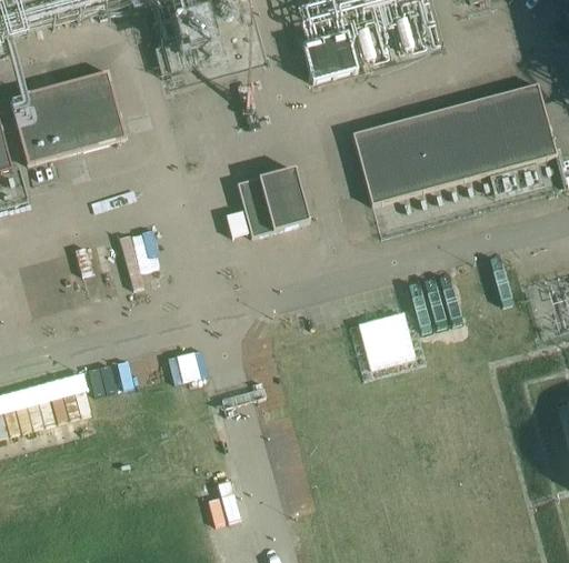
[(415,30),(407,0),(399,0),(396,1),(405,32),(415,30)]
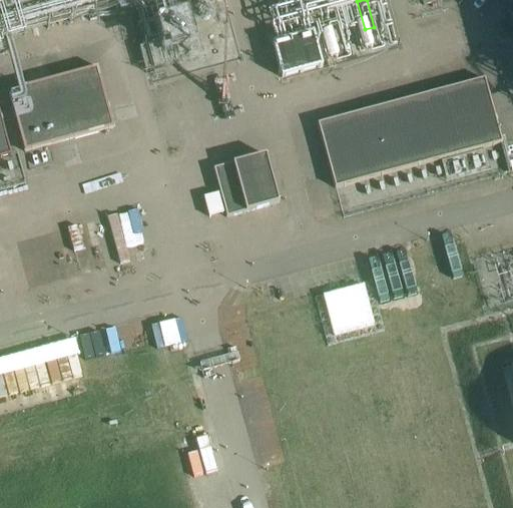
[(323,10),(329,38),(339,36),(332,8),(323,10)]
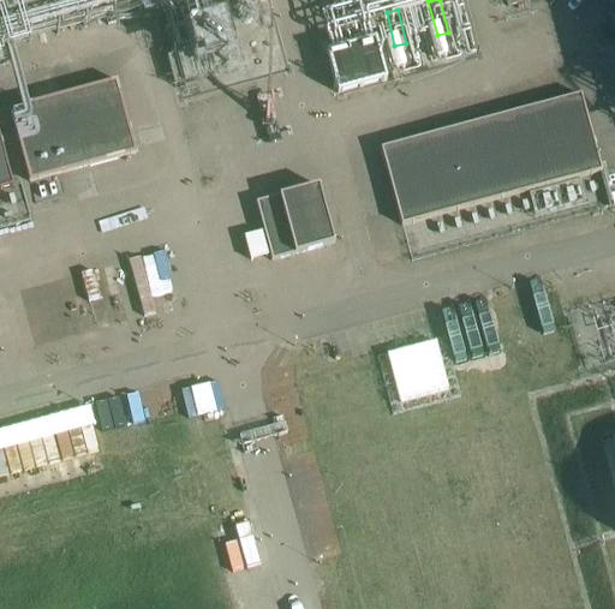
[(326,48),(338,88),(387,75),(375,35),(326,48)]
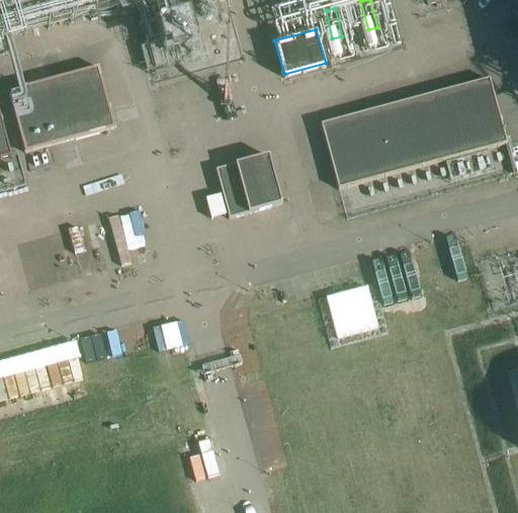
[(24,149),(115,123),(98,63),(7,87),(24,149)]
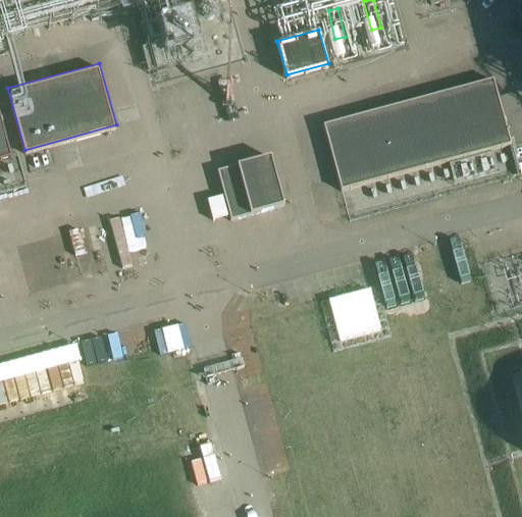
[(342,186),(510,139),(492,75),(324,121),(342,186)]
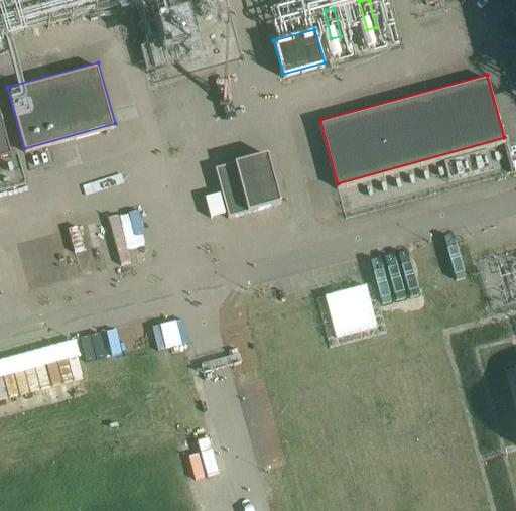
[(0,153),(11,150),(0,110),(0,153)]
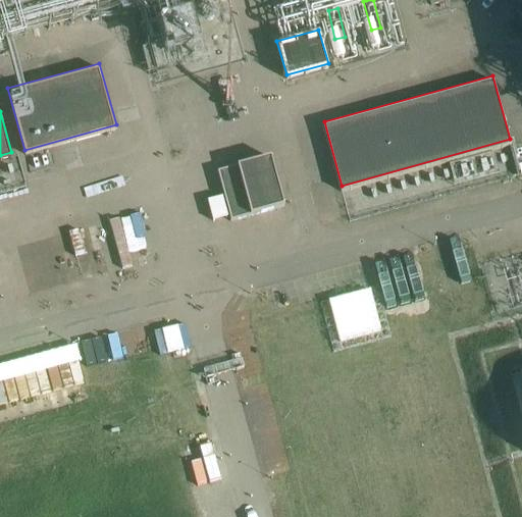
[(230,217),(282,203),(270,155),(217,168),(230,217)]
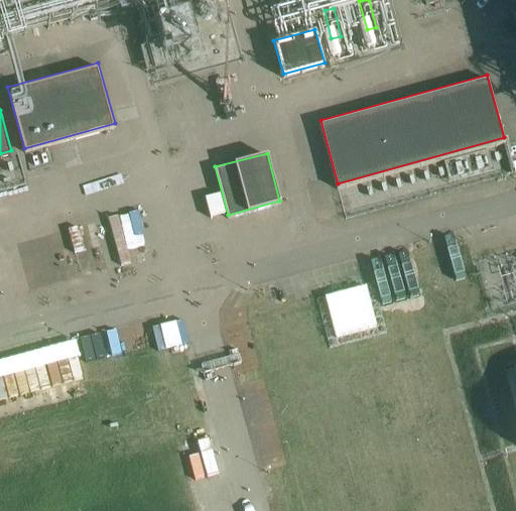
[(75,229),(83,226),(75,206),(68,209),(75,229)]
